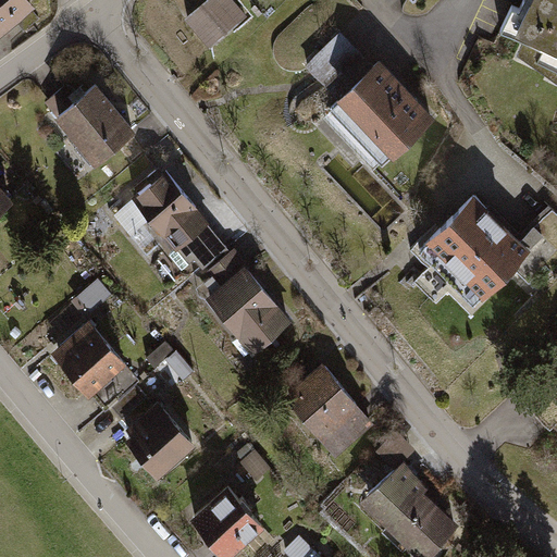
[(38,7),(32,0),(0,0),(0,37),(0,38),(38,7)]
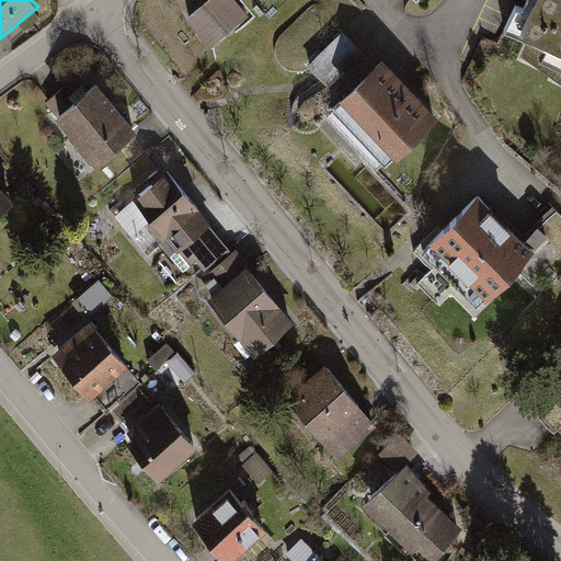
[(248,18),(233,0),(205,0),(185,16),(210,47),(248,18)]
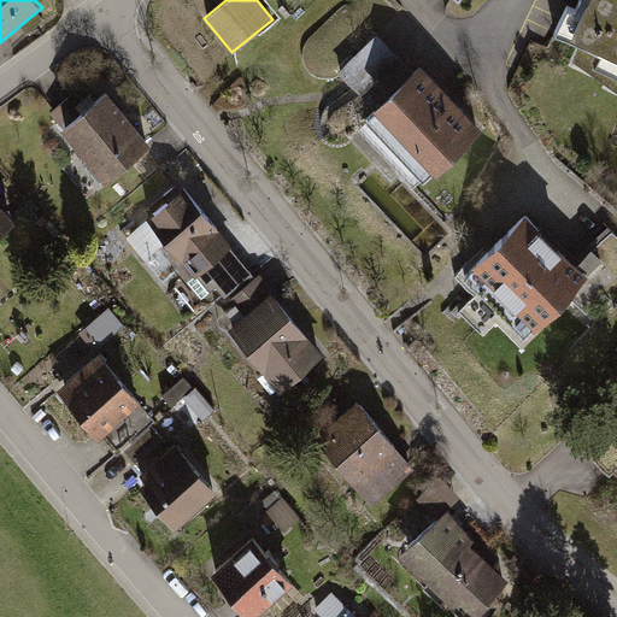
[(616,0),(575,0),(560,35),(616,60),(616,0)]
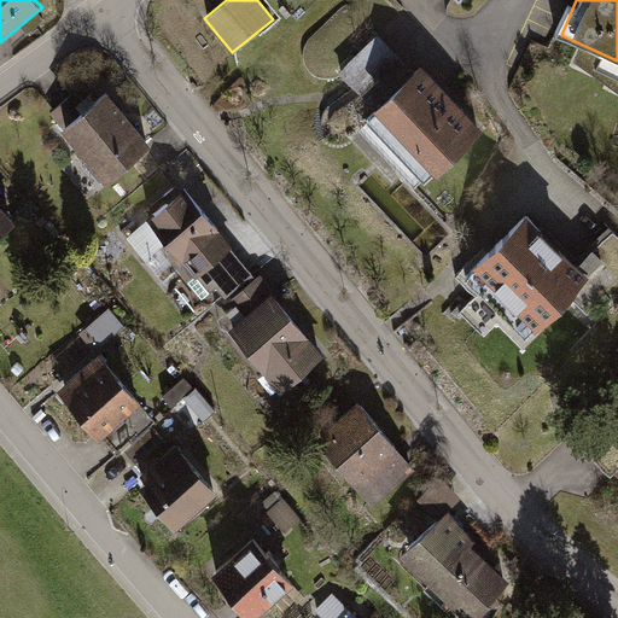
[(415,184),(477,127),(418,60),(408,69),(375,33),(334,70),(365,105),(354,115),(415,184)]
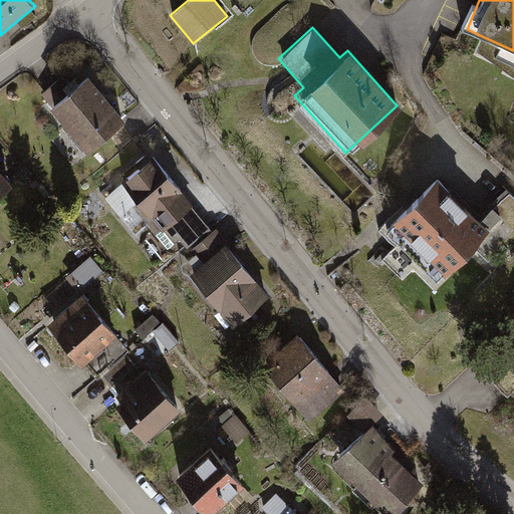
[(88,153),(125,123),(90,78),(53,107),(88,153)]
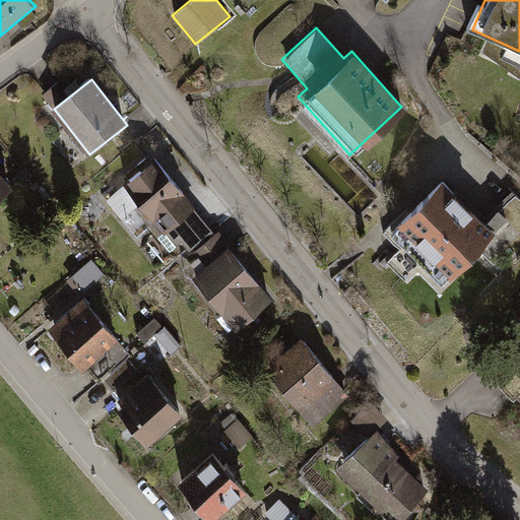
[(173,243),(203,219),(150,152),(120,177),(173,243)]
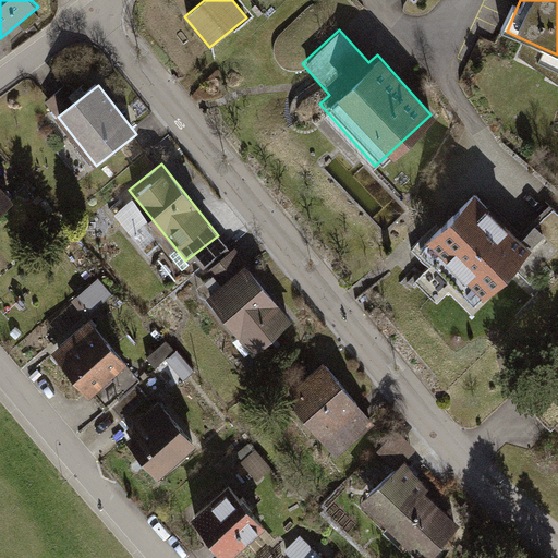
[(0,216),(15,205),(0,186),(0,216)]
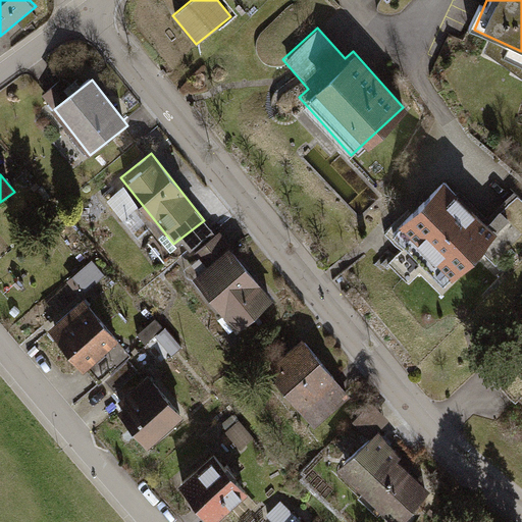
[(460,276),(521,214),(494,187),(472,209),(441,178),(402,219),(460,276)]
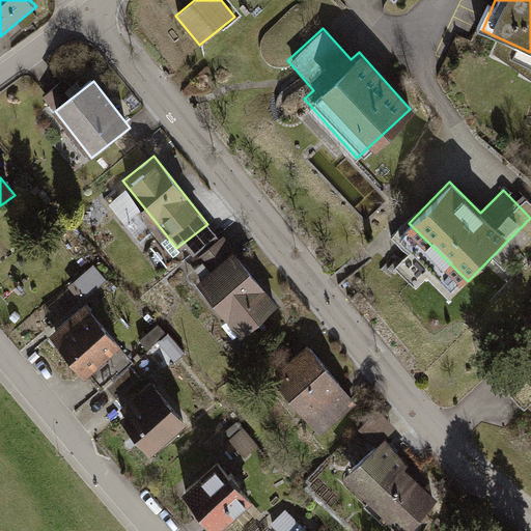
[(241,339),(279,309),(227,242),(199,263),(212,278),(199,287),(241,339)]
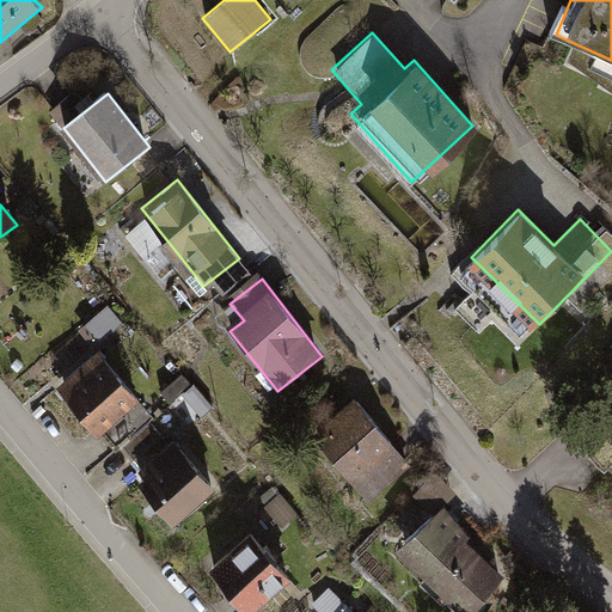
[(111,301),(89,322),(103,338),(126,318),(111,301)]
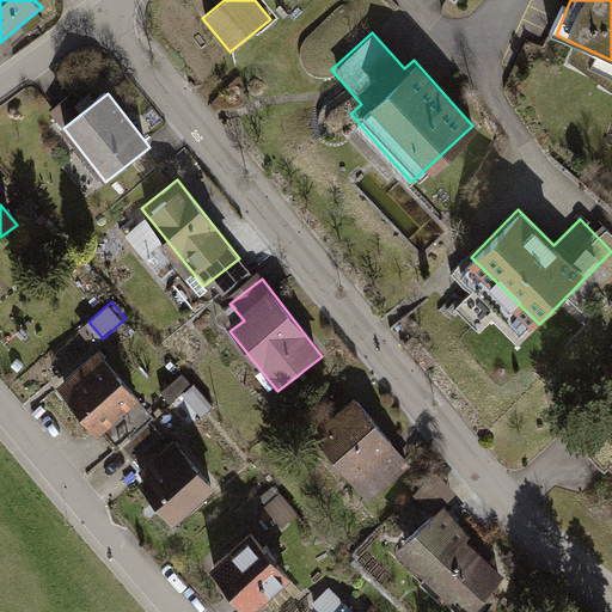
[(89,433),(134,398),(96,348),(50,381),(89,433)]
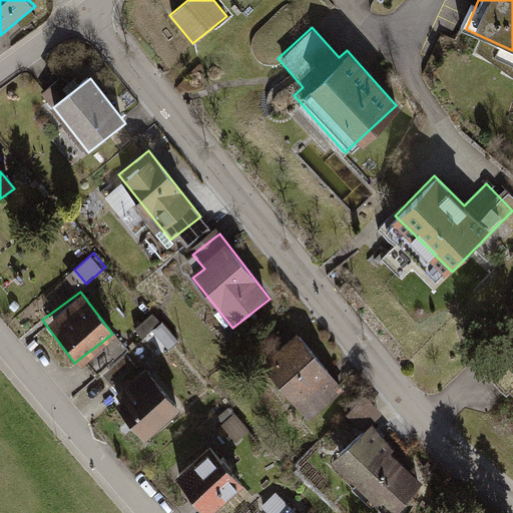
[(153,312),(142,324),(169,348),(180,336),(153,312)]
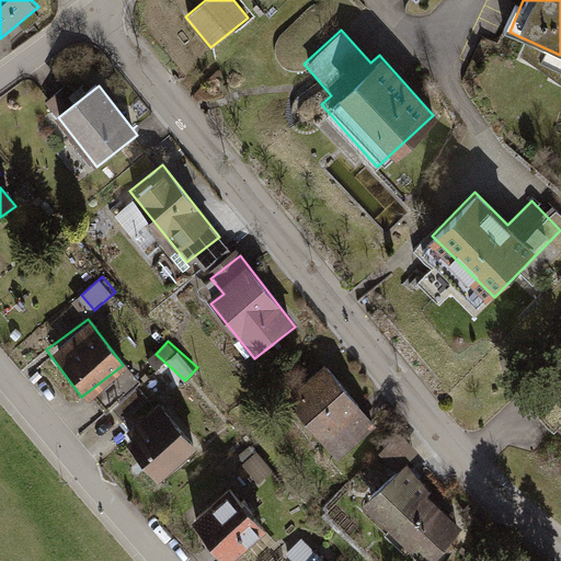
[(330,456),(371,424),(322,359),(279,392),(330,456)]
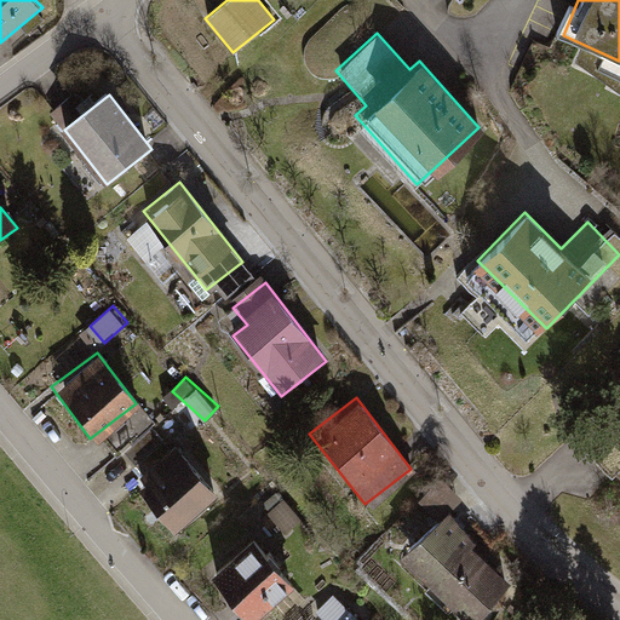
[(128,446),(143,468),(172,448),(158,426),(128,446)]
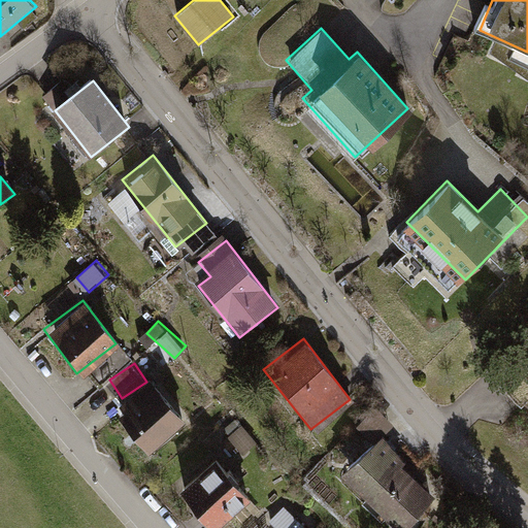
[(150,454),(187,425),(153,381),(116,409),(150,454)]
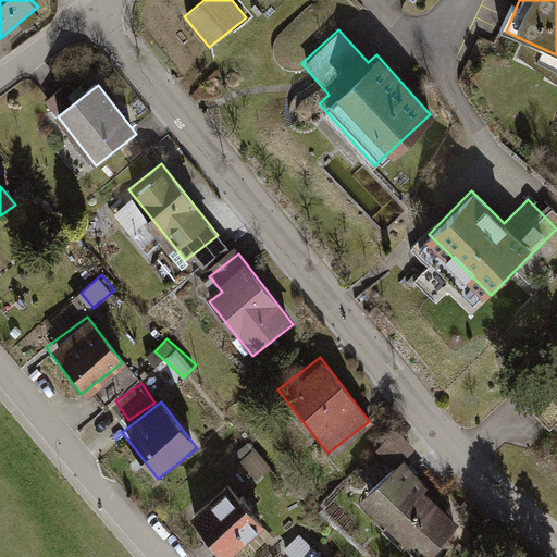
[(424,556),(434,556),(461,531),(426,496),(431,491),(407,467),(419,454),(403,437),(381,459),(395,472),(367,500),(424,556)]
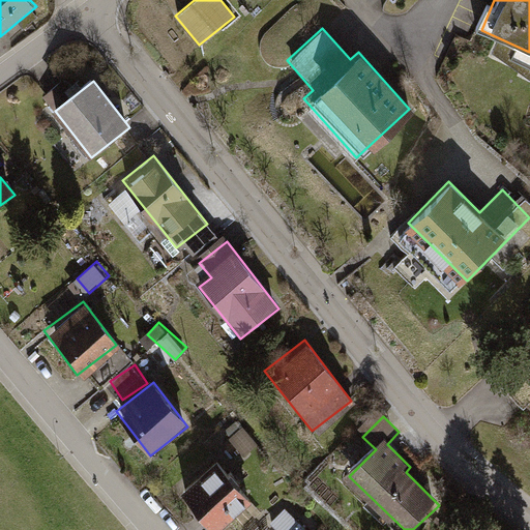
[(207,529),(226,529),(253,508),(217,465),(179,496),(207,529)]
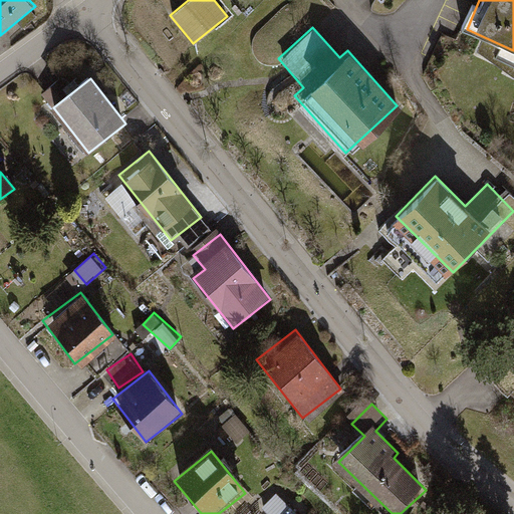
[(299,513),(276,490),(260,505),(267,513),(299,513)]
